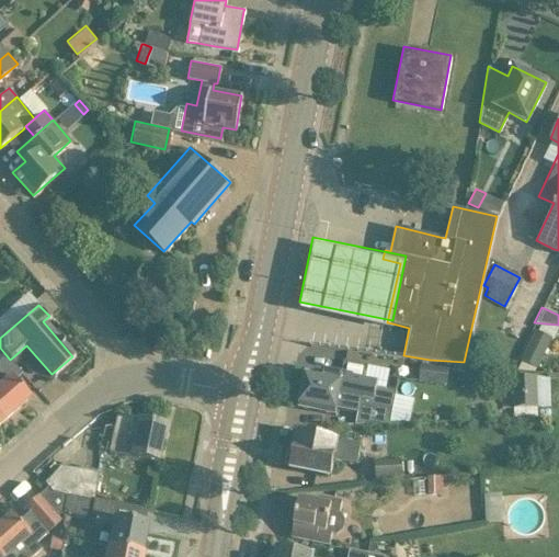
[(536,365),(550,337),(533,329),(520,357),(522,357),(535,364),(536,365)]
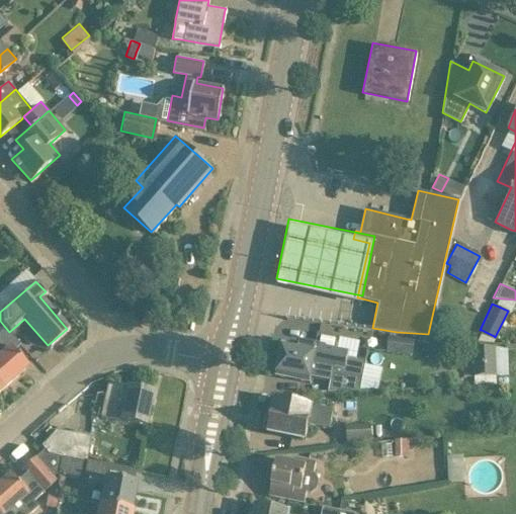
[(2,339),(9,332),(4,326),(0,329),(0,386),(1,387),(25,365),(2,339)]
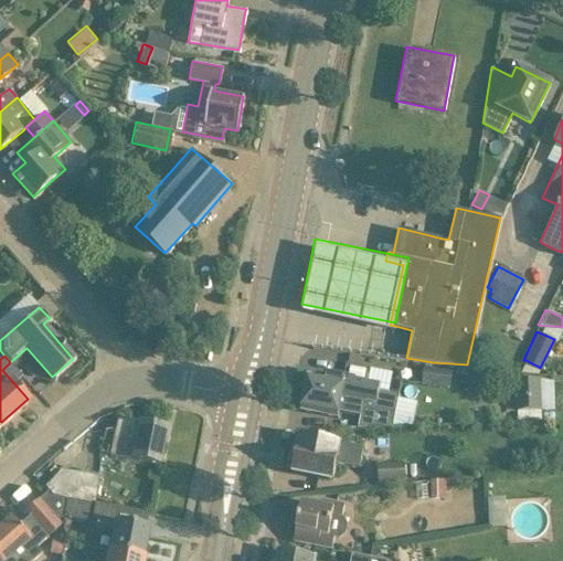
[(326,372),(325,378),(343,381),(340,394),(361,398),(360,406),(394,413),(397,392),(399,391),(388,389),(379,388),(380,382),(367,380),(369,367),(346,362),(342,376),(326,372)]
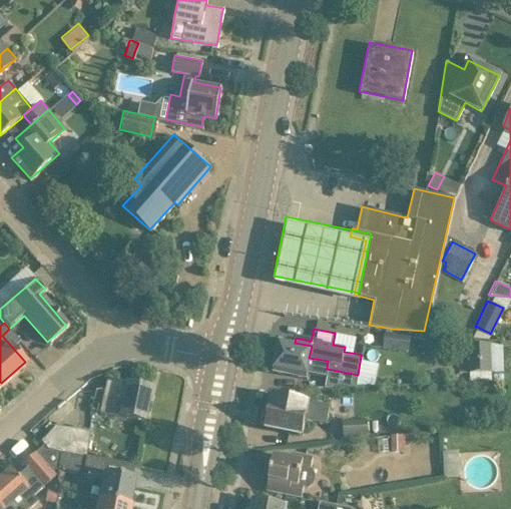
[(383,334),(382,347),(408,350),(410,337),(383,334)]
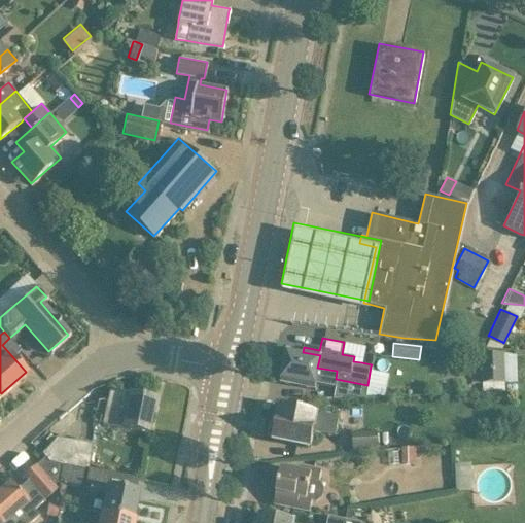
[(282,364),(279,381),(299,384),(314,387),(315,381),(335,384),(333,395),(333,396),(365,395),(368,385),(336,379),(337,371),(317,368),(320,355),(303,352),(285,348),(282,364)]
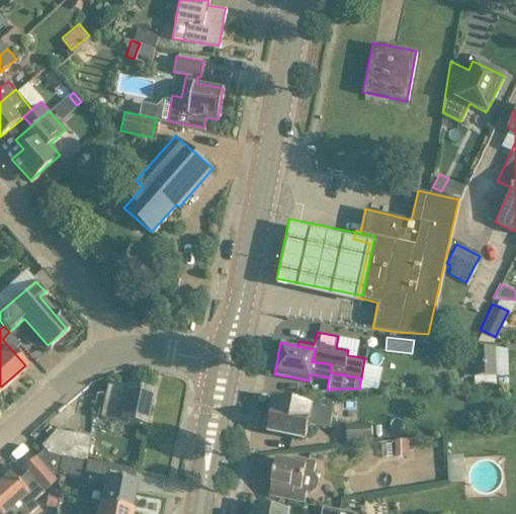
[(496,374),(495,345),(470,346),(473,374),(474,374),(473,383),(495,383),(495,374),(496,374)]
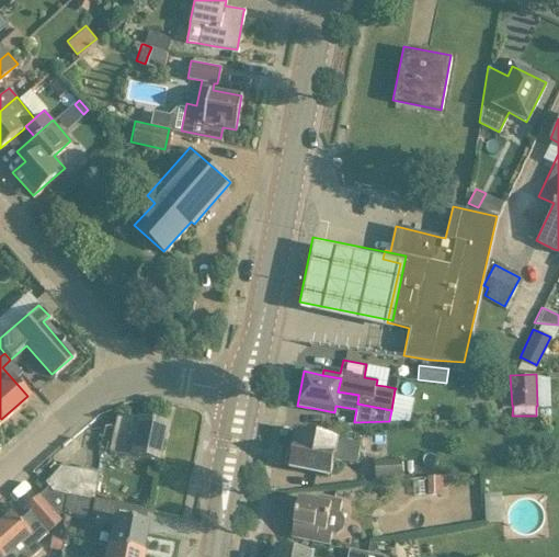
[(162,424),(115,415),(107,450),(156,459),(162,424)]
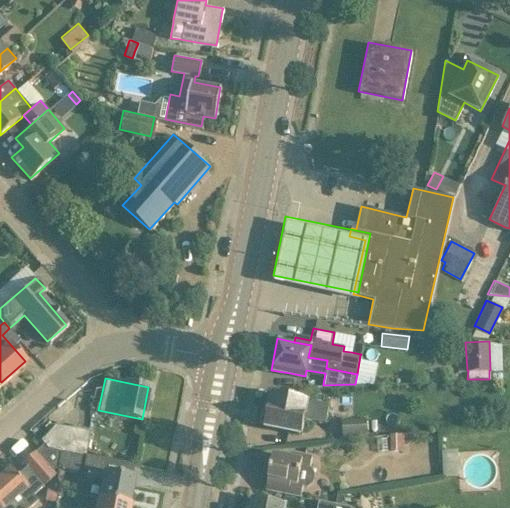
[(263,424),(283,428),(300,432),(303,417),(325,422),(328,404),(290,396),(271,392),(268,404),(267,404),(263,424)]
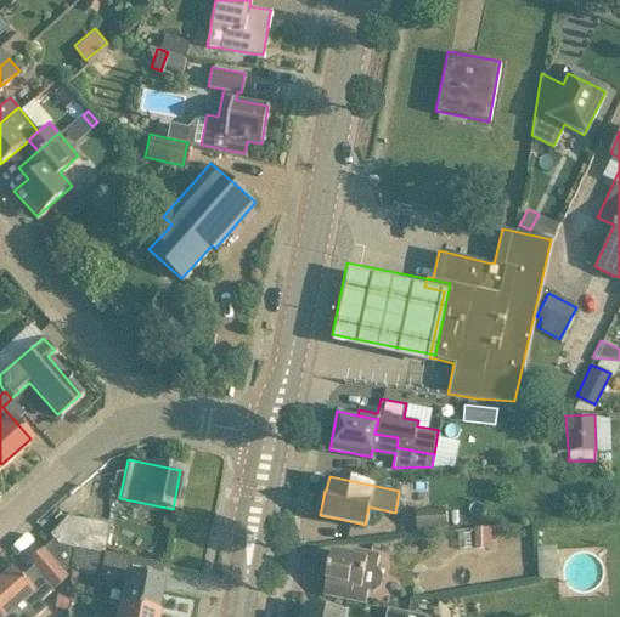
[(416,530),(446,528),(445,507),(415,508),(416,530)]
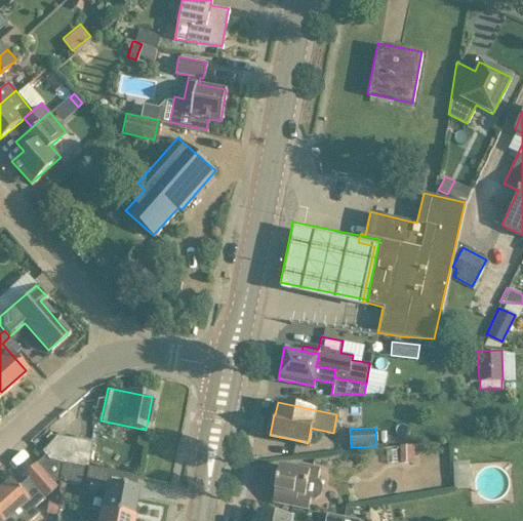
[(45,457),(59,461),(86,465),(87,461),(89,448),(90,440),(53,434),(53,435),(43,447),(39,450),(42,453),(43,454),(45,457)]
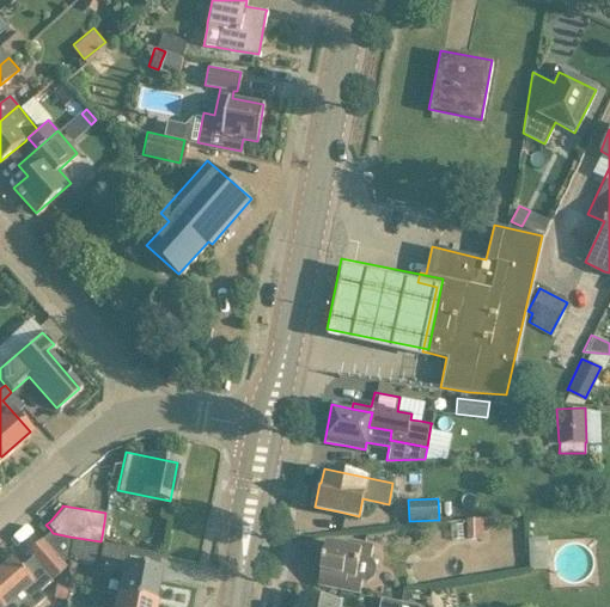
[(481,517),(465,517),(467,535),(481,535),(481,517)]
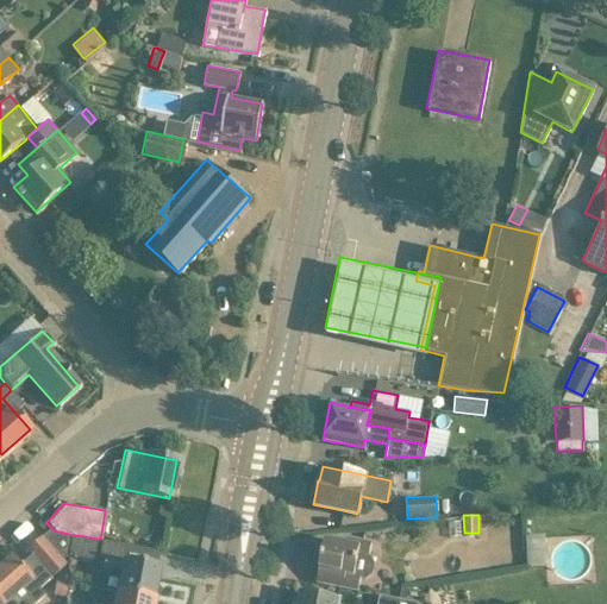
[(524,532),(525,561),(544,561),(543,532),(524,532)]
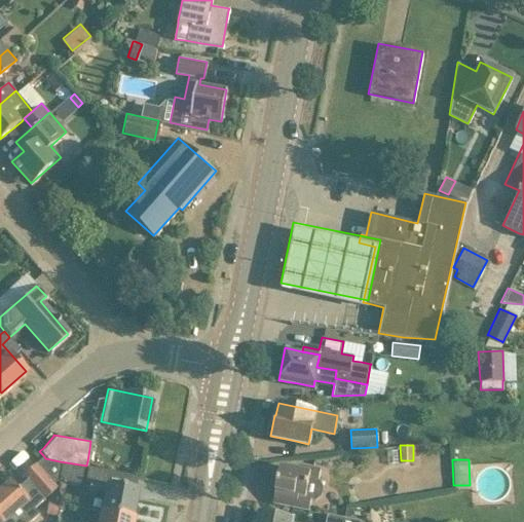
[(82,484),(83,479),(86,465),(60,461),(57,479),(82,484)]
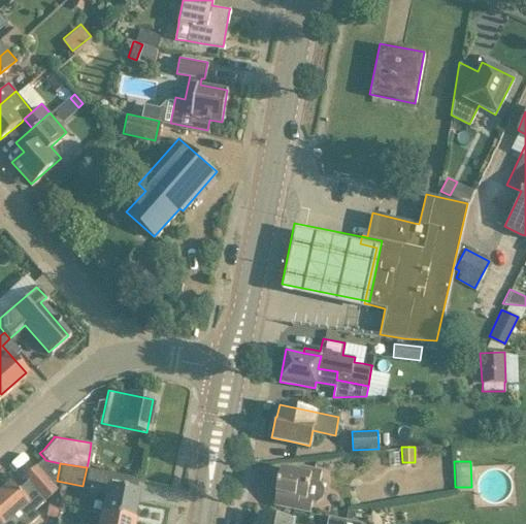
[(22,483),(39,502),(55,489),(33,464),(20,477),(23,481),(22,483)]
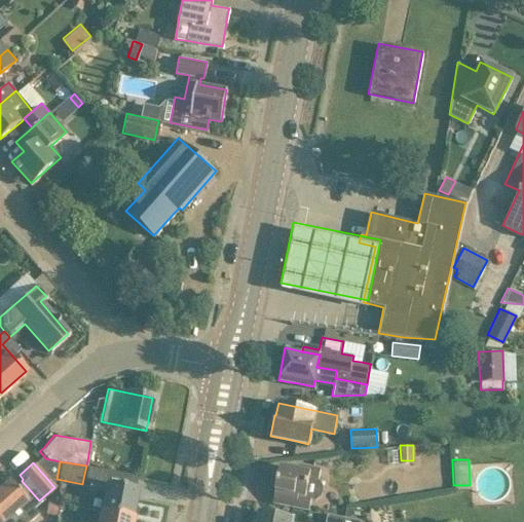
[(271,502),(295,507),(307,510),(309,498),(313,499),(319,497),(322,491),(321,484),(317,481),(321,469),(298,463),(297,469),(279,464),(276,480),(270,478),(268,489),(274,490),(271,502)]
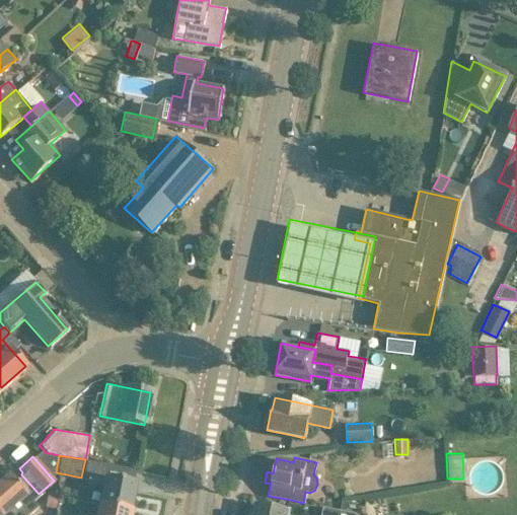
[(98,504),(130,510),(135,483),(115,480),(87,473),(85,484),(101,488),(98,504)]
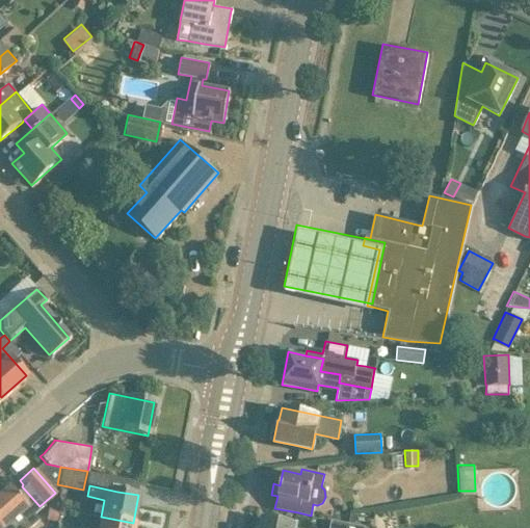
[(7,486),(0,492),(0,527),(18,512),(28,525),(36,519),(32,513),(40,506),(22,486),(14,494),(7,486)]
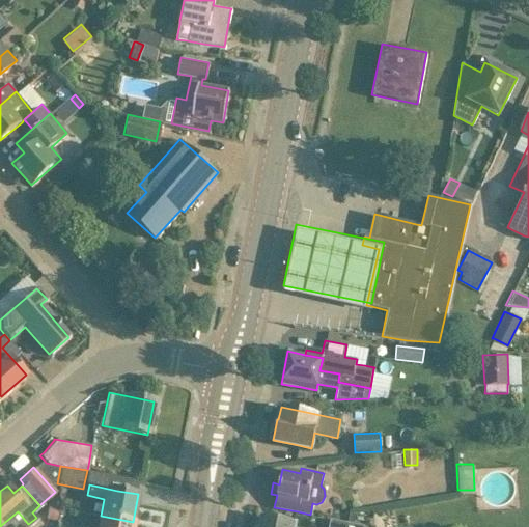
[(56,507),(46,505),(45,518),(54,519),(56,507)]
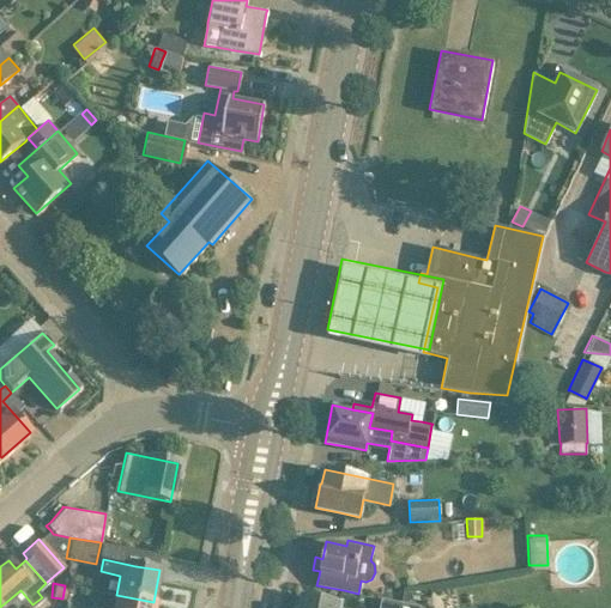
[(298,607),(399,607),(401,601),(380,597),(377,607),(339,607),(342,602),(302,594),(298,607)]
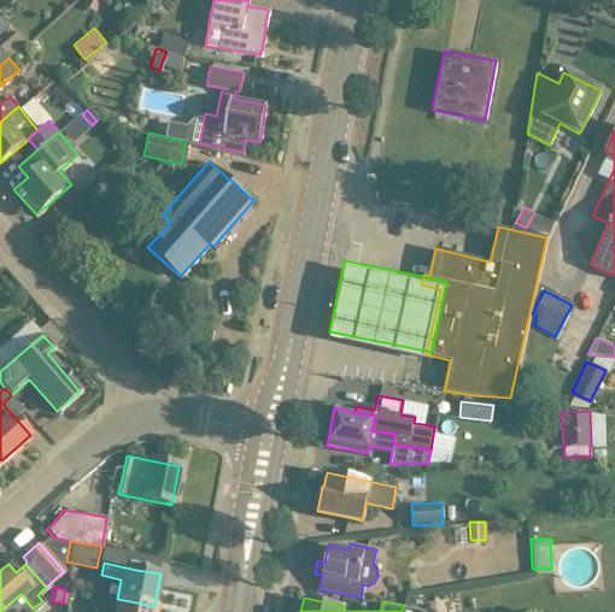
[(152,611),(154,606),(117,599),(113,611),(152,611)]
